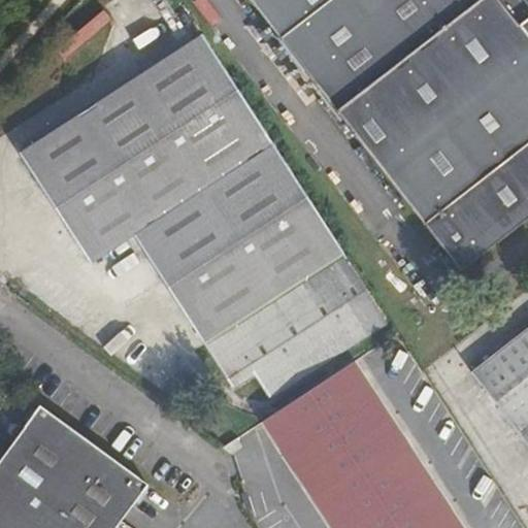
[(250,0),(336,111),(479,0),(250,0)]
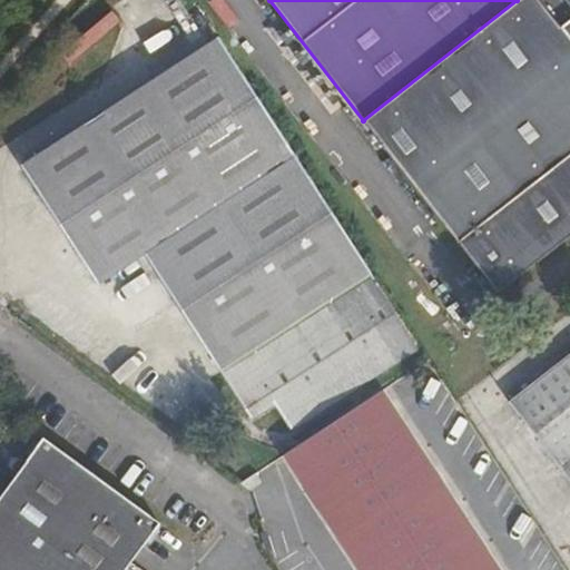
[(569,0),(517,0),(363,120),(498,294),(569,236),(569,0)]
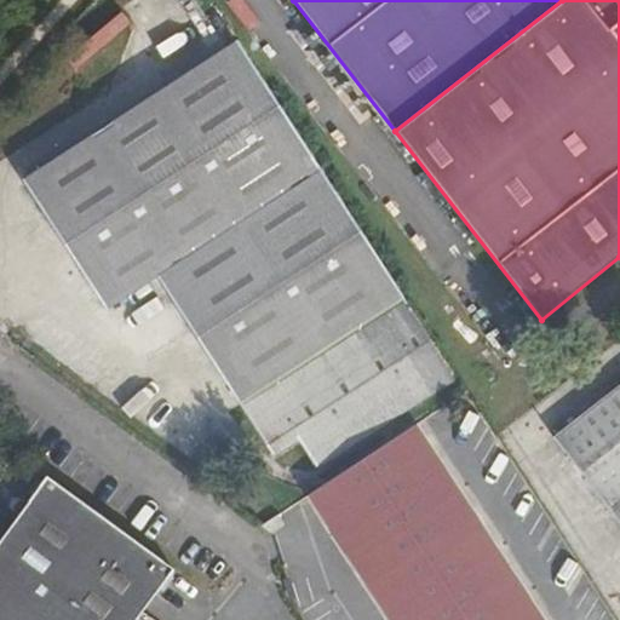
[(237,40),(22,181),(107,311),(159,279),(274,455),(299,440),(317,468),(454,379),(405,304),(407,303),(402,296),(237,40)]
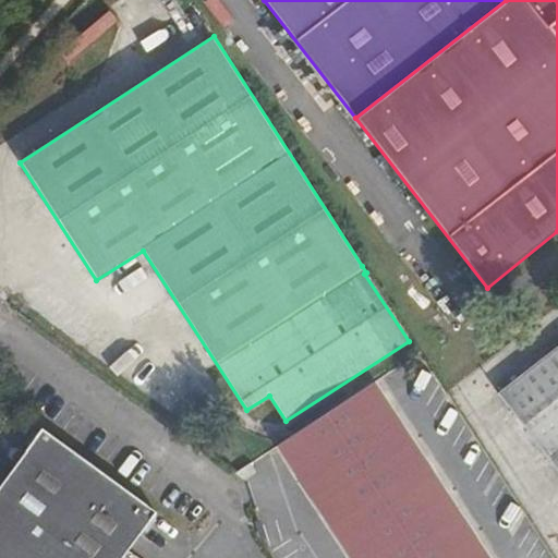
[(557,346),(497,393),(557,471),(557,346)]
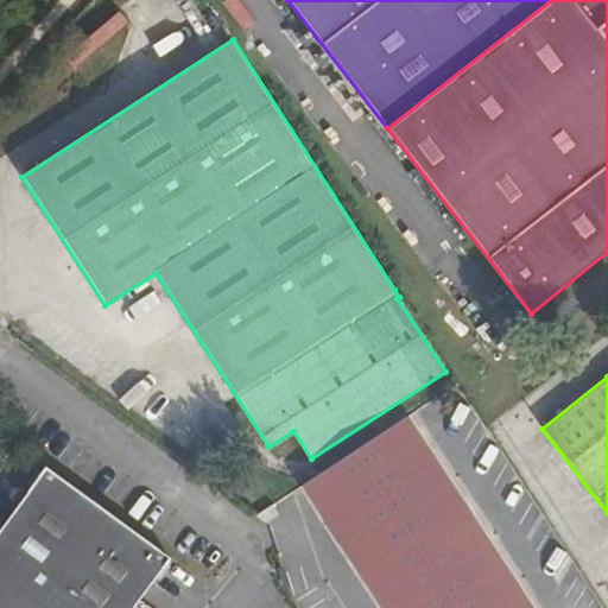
[(385,607),(533,607),(409,416),(304,483),(385,607)]
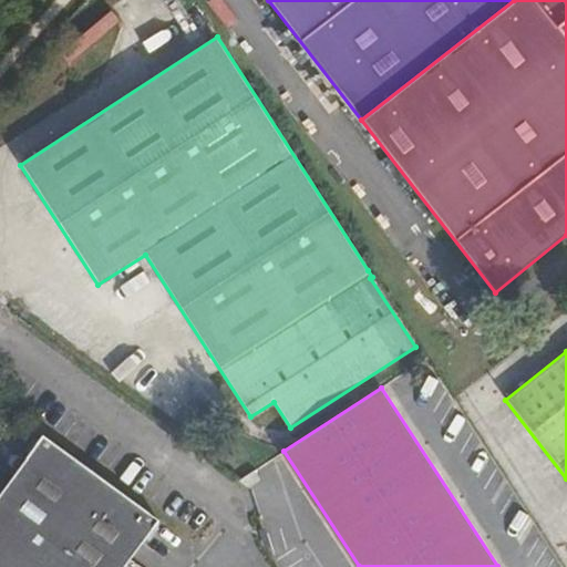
[(43,435),(0,494),(0,566),(125,566),(160,521),(43,435)]
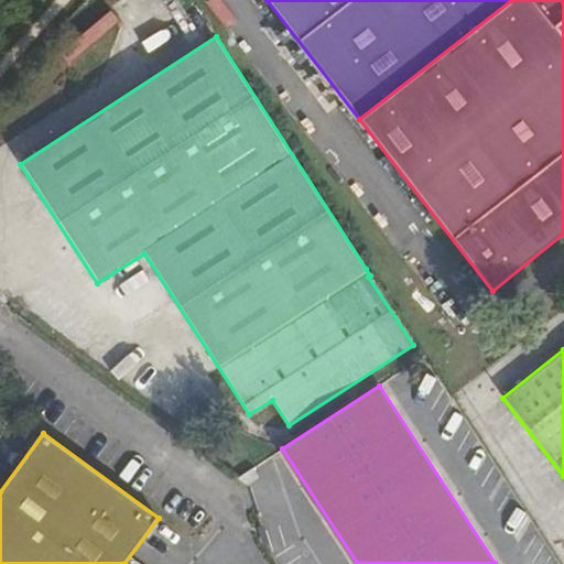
[(255,467),(239,476),(249,484),(260,475),(255,467)]
